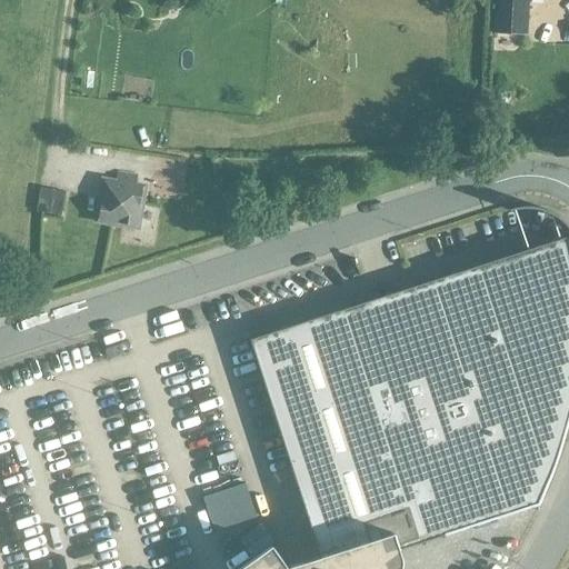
[(528,36),(529,0),(495,0),(495,35),(528,36)]
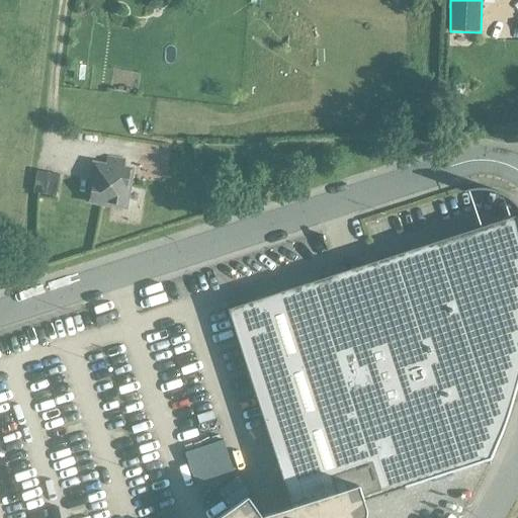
[(100,166),(93,171),(88,202),(126,208),(133,171),(123,169),(124,161),(108,158),(106,167),(100,166)]
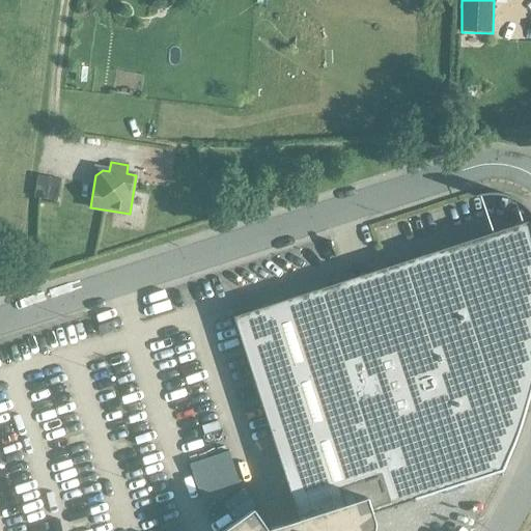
[(61,179),(37,175),(34,197),(57,201),(61,179)]
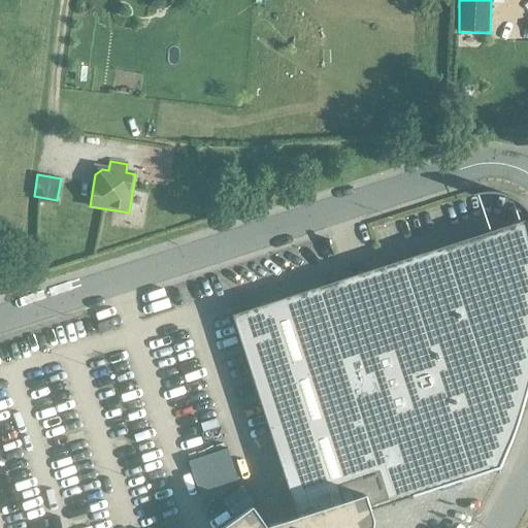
[(527,219),(343,279),(232,316),(297,517),(266,527),(252,506),(221,527),(371,527),(372,527),(372,526),(372,525),(372,522),(372,519),(372,518),(371,516),(370,512),(413,497),(413,496),(499,468),(505,454),(512,439),(517,425),(520,418),(522,410),(526,395),(527,386),(527,219)]
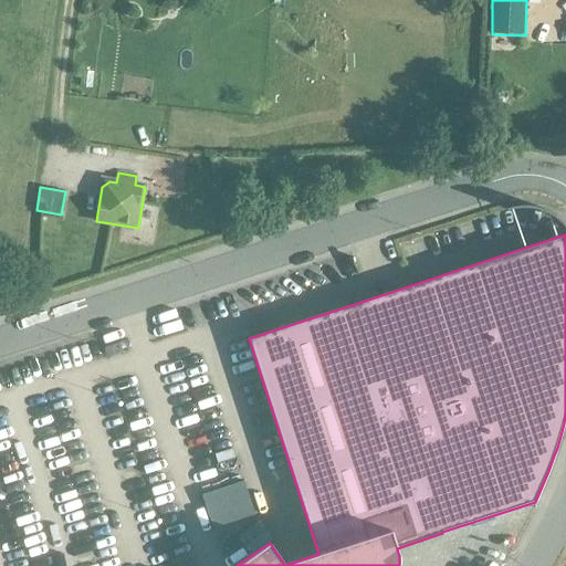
[(255,515),(244,481),(201,495),(213,528),(255,515)]
